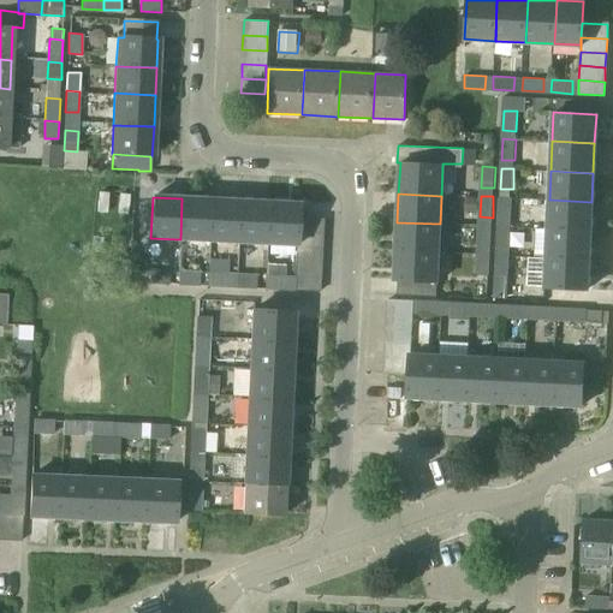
[(511,219),(512,198),(500,197),(499,218),(511,219)]
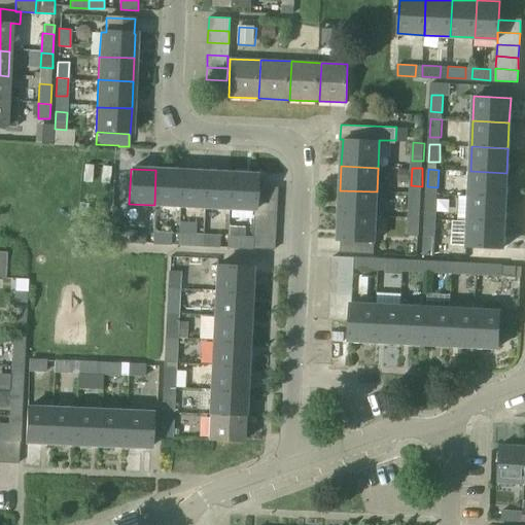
[(154,205),(179,206),(181,171),(155,170),(154,205)]
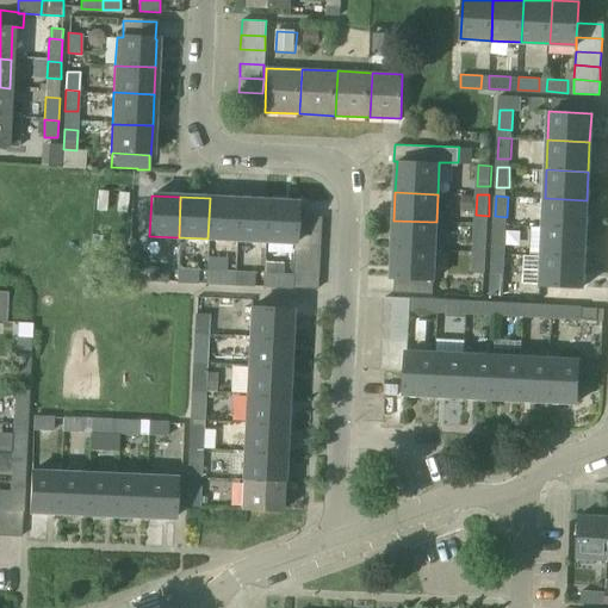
[(208,239),(239,241),(241,200),(210,198),(208,239)]
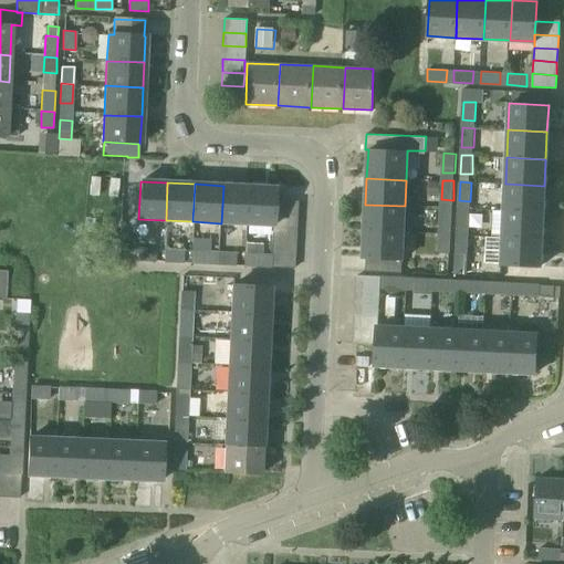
[(543,212),(544,186),(505,184),(504,210),(543,212)]
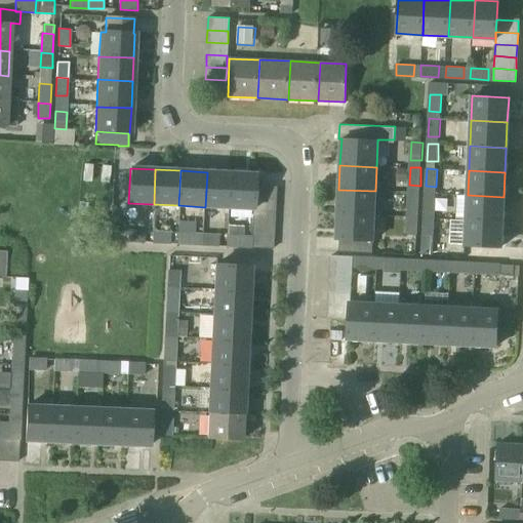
[(207,172),(205,207),(229,208),(231,173),(207,172)]
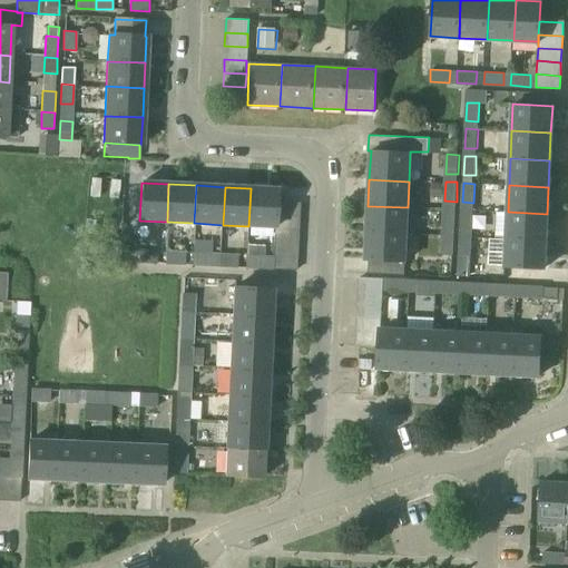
[(274,227),(275,216),(275,203),(276,189),(251,188),(248,226),(274,227)]
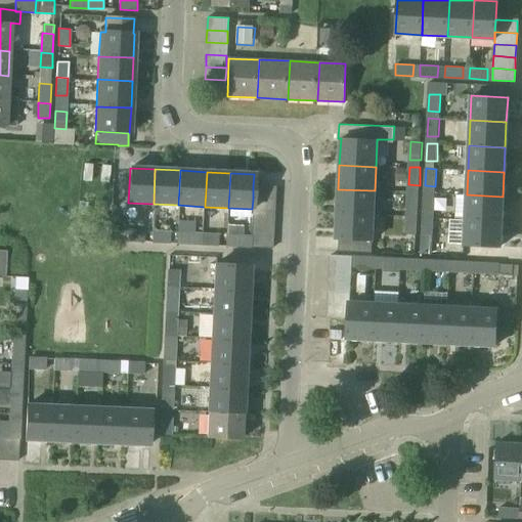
[(253,199),(273,200),(274,187),(254,186),(253,186),(253,199)]
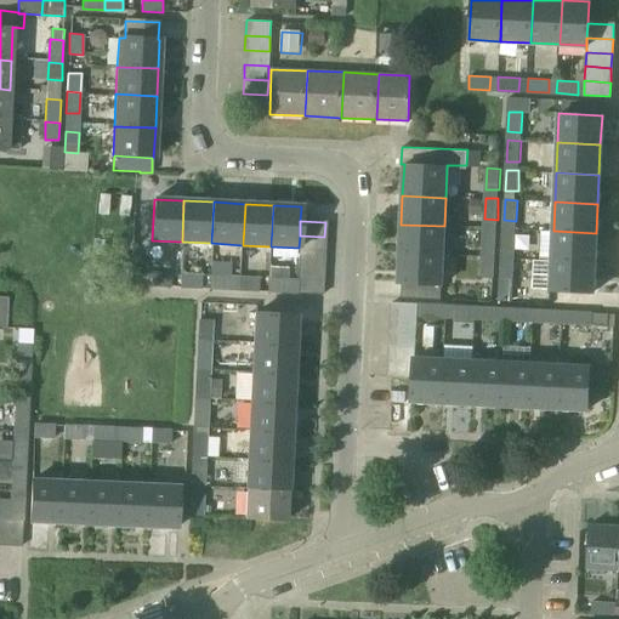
[(399,253),(443,255),(444,226),(401,225),(399,253)]
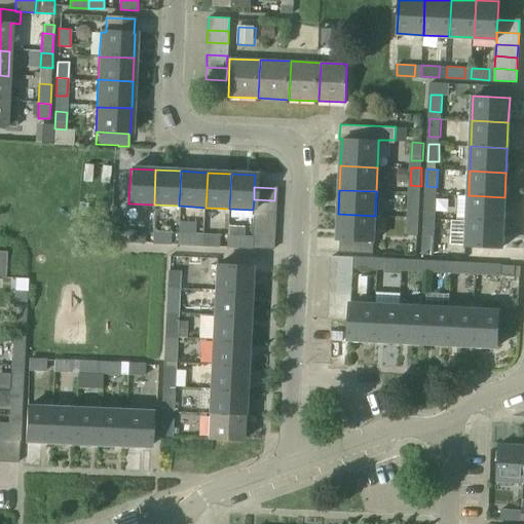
[(409,210),(419,210),(420,192),(410,191),(409,210)]
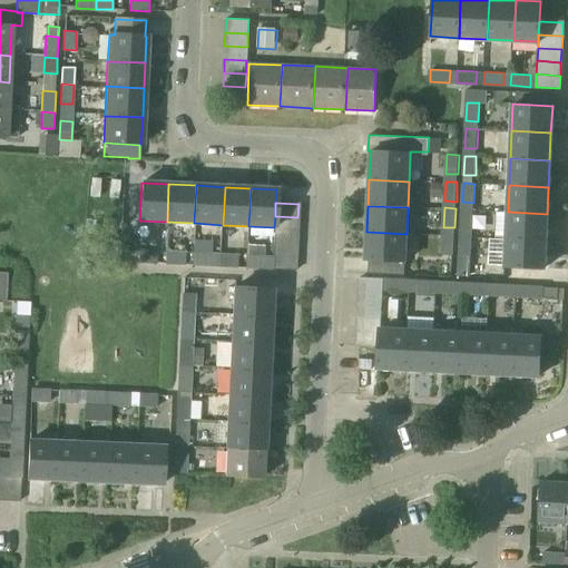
[(472,229),(473,211),(462,209),(461,229),(472,229)]
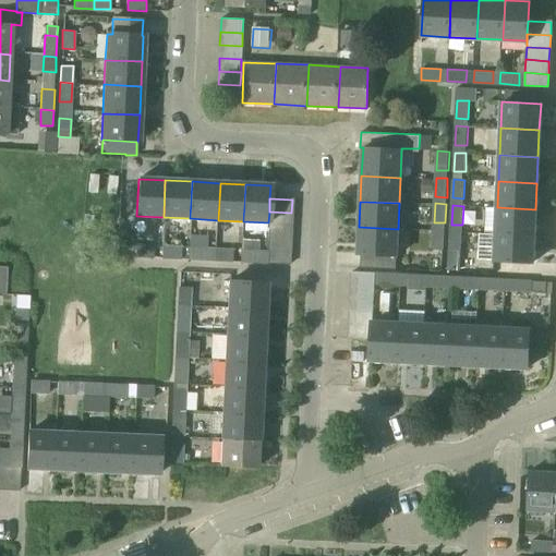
[(534,237),(535,209),(497,207),(495,234),(534,237)]
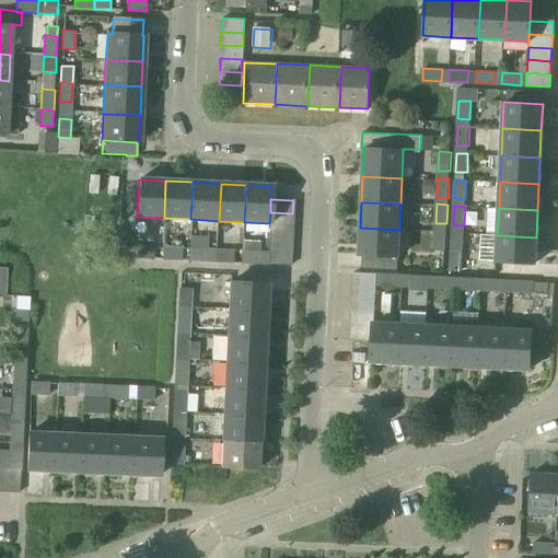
[(269,225),(292,227),(292,213),(270,212),(269,223),(269,225)]
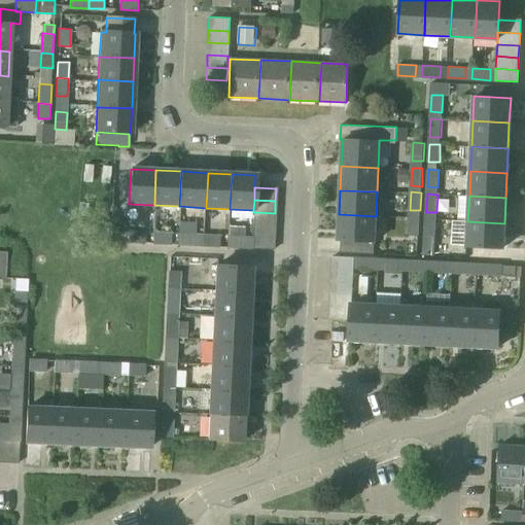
[(253,224),(274,225),(275,213),(253,212),(253,224)]
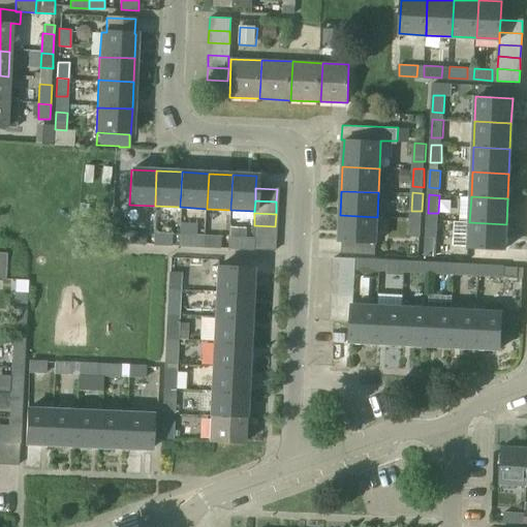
[(340,215),(339,239),(343,239),(343,252),(375,253),(377,217),(340,215)]
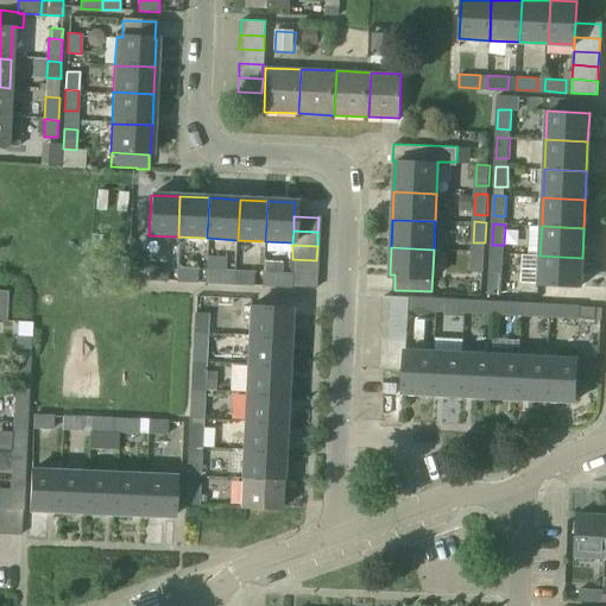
[(519,247),(522,272),(532,272),(530,247),(519,247)]
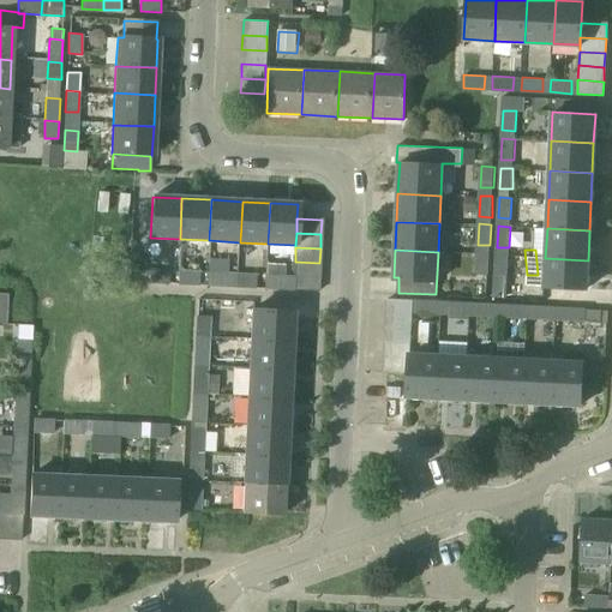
[(477,274),(489,274),(490,253),(477,253),(477,274)]
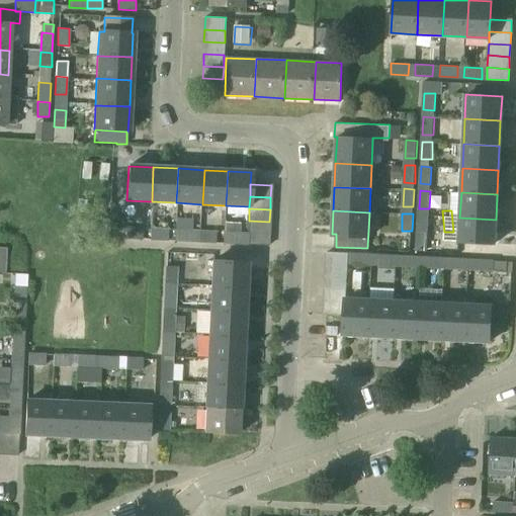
[(428,233),(429,216),(418,216),(418,233),(428,233)]
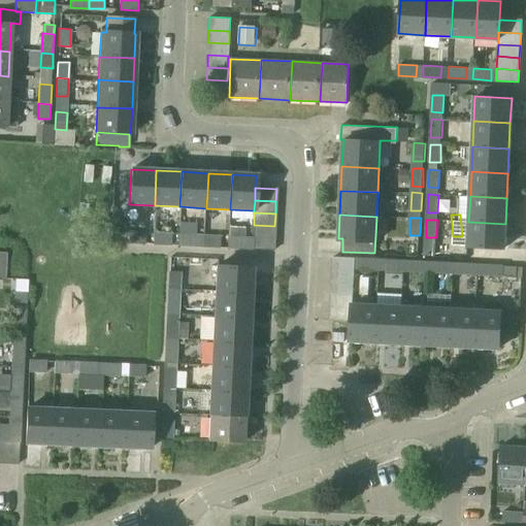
[(505,224),(468,222),(467,247),(503,249),(505,224)]
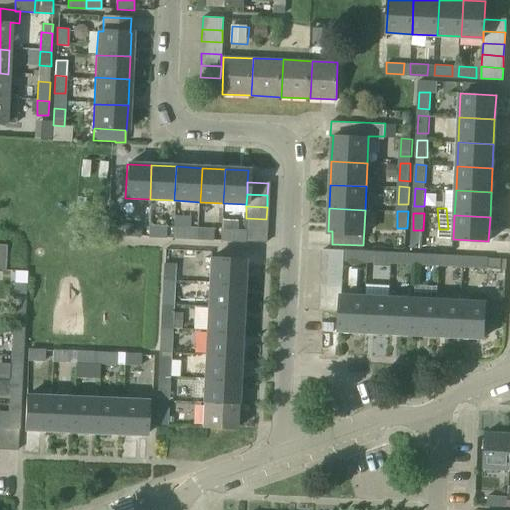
[(245,231),(266,232),(266,219),(246,218),(245,231)]
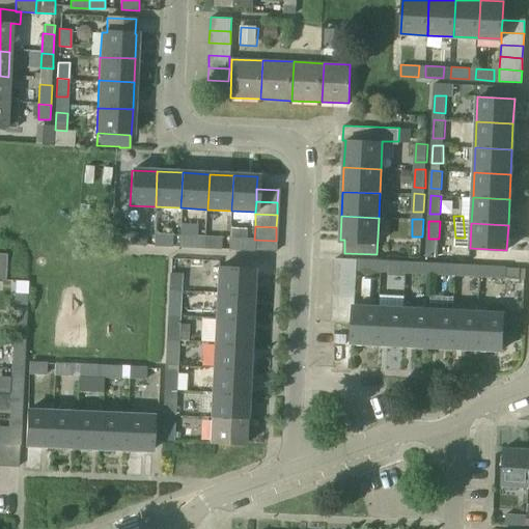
[(129,244),(146,245),(146,233),(130,232),(129,244)]
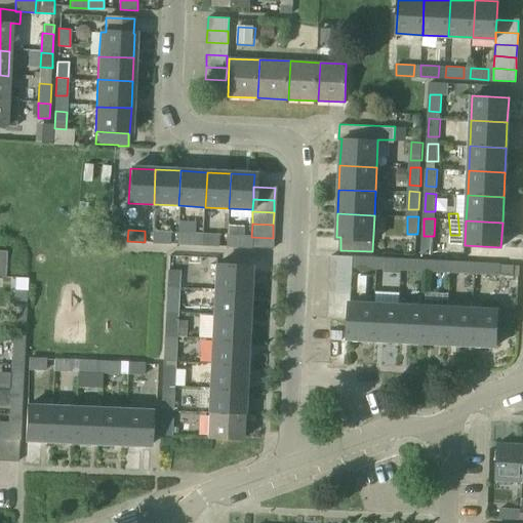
[(153,242),(170,243),(170,232),(154,231),(153,242)]
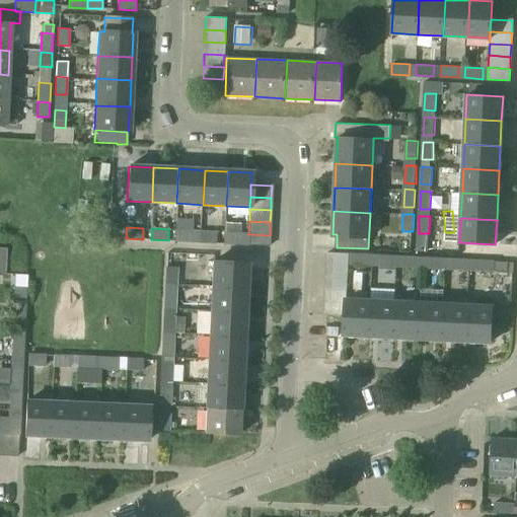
[(175,240),(193,241),(193,230),(175,229),(175,240)]
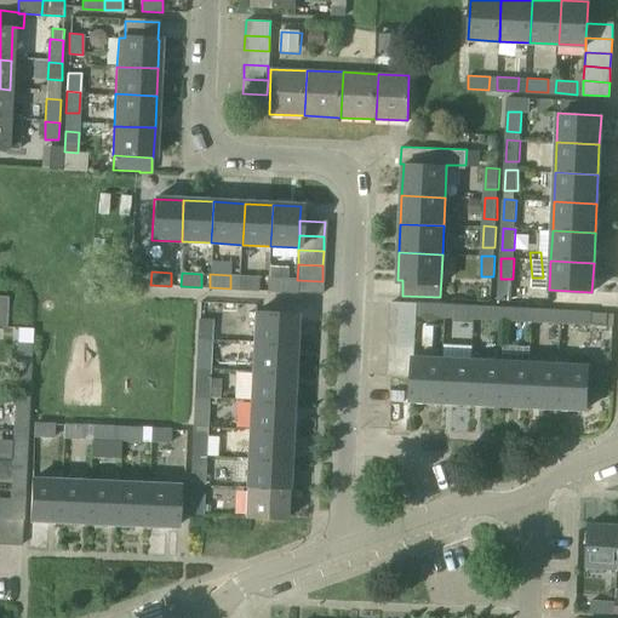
[(239,289),(259,290),(261,276),(240,275),(239,289)]
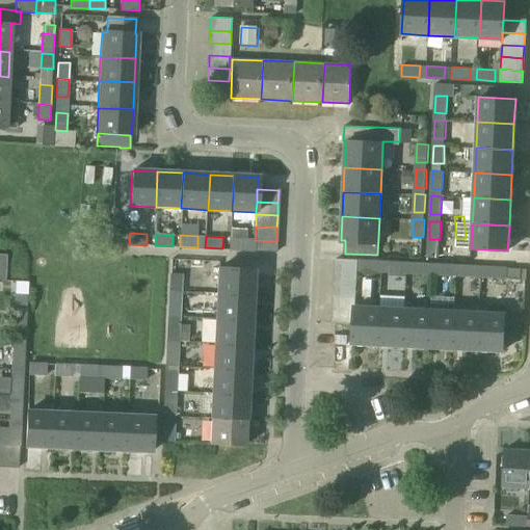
[(229,248),(246,249),(247,238),(230,237),(229,248)]
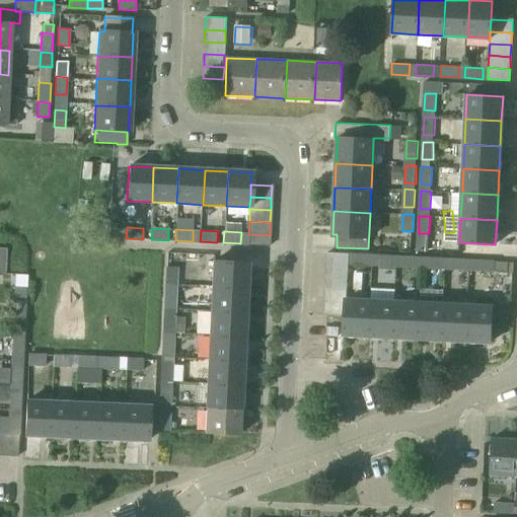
[(248,234),(248,243),(269,244),(270,235),(248,234)]
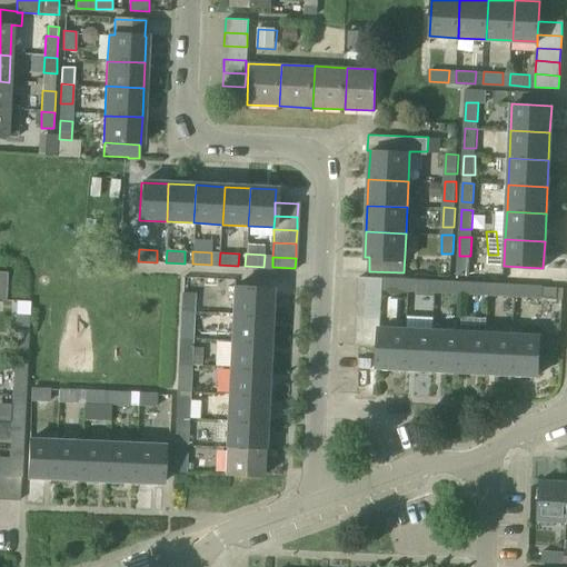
[(358,290),(380,291),(381,278),(358,277),(358,290)]
